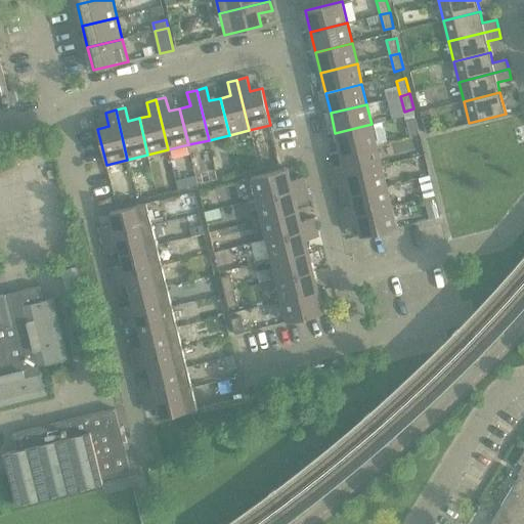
[(426,134),(435,131),(432,116),(422,119),(426,134)]
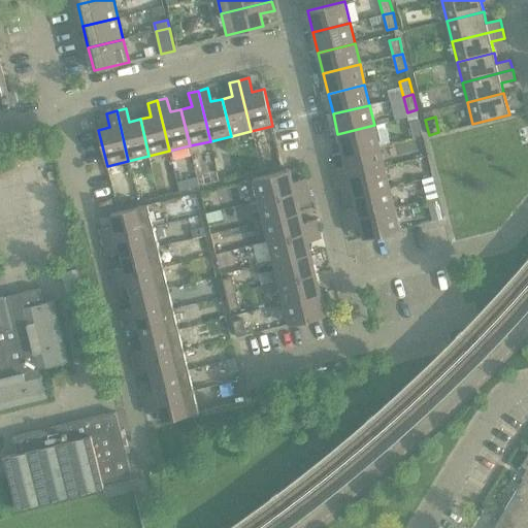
[(409,122),(414,137),(423,135),(419,120),(409,122)]
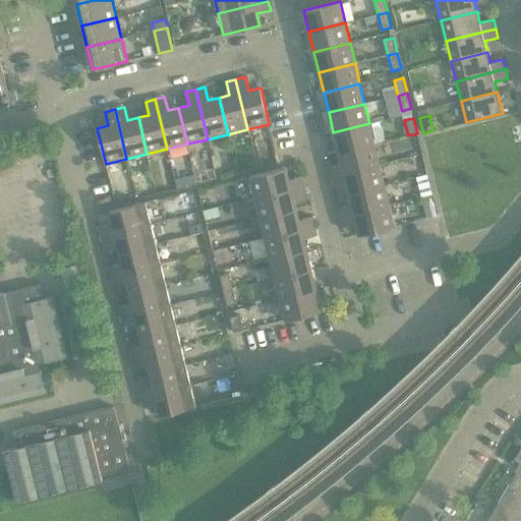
[(369,123),(333,132),(338,153),(374,145),(369,123)]
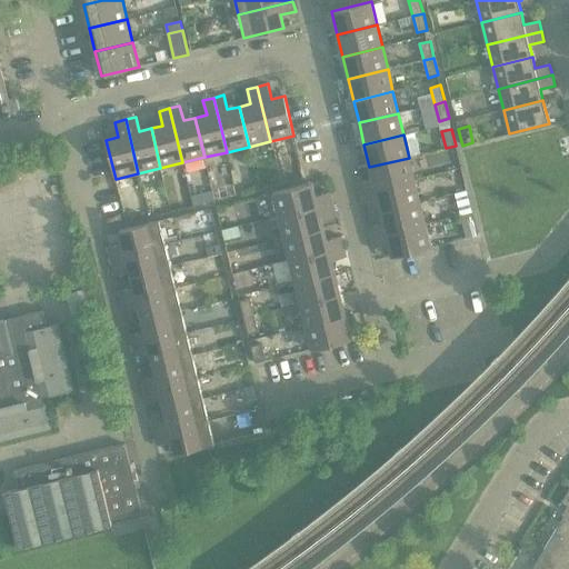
[(358,182),(360,193),(415,180),(409,158),(369,167),(372,179),(358,182)]
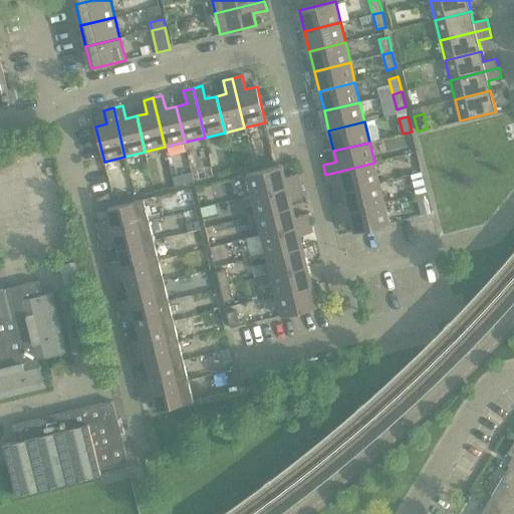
[(374,163),(325,175),(327,184),(340,181),(343,191),(379,182),(374,163)]
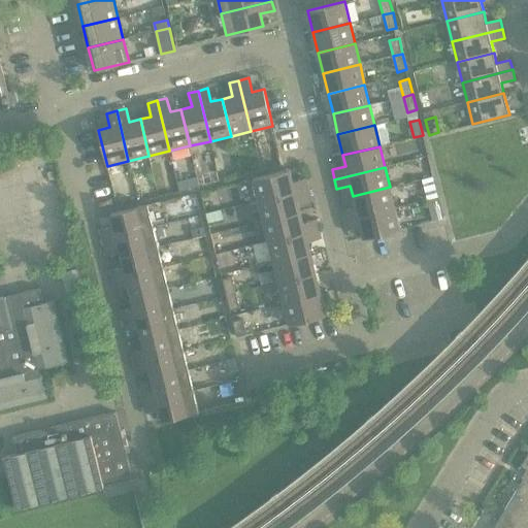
[(290,169),(253,178),(259,200),(309,188),(306,178),(293,182),(290,169)]
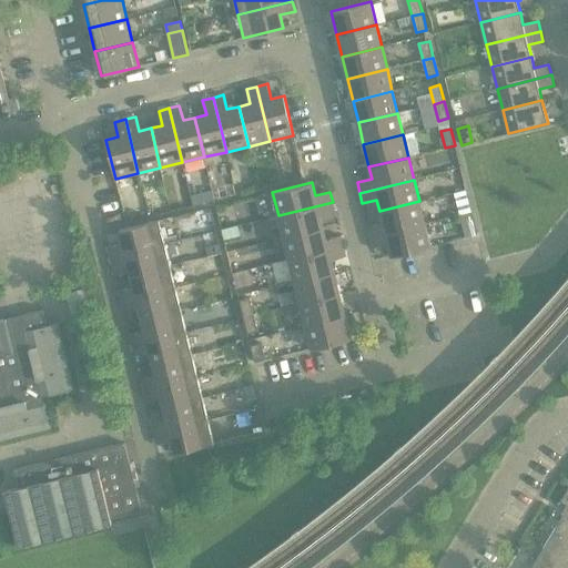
[(368,226),(371,236),(425,223),(419,201),(379,211),(383,223),(368,226)]
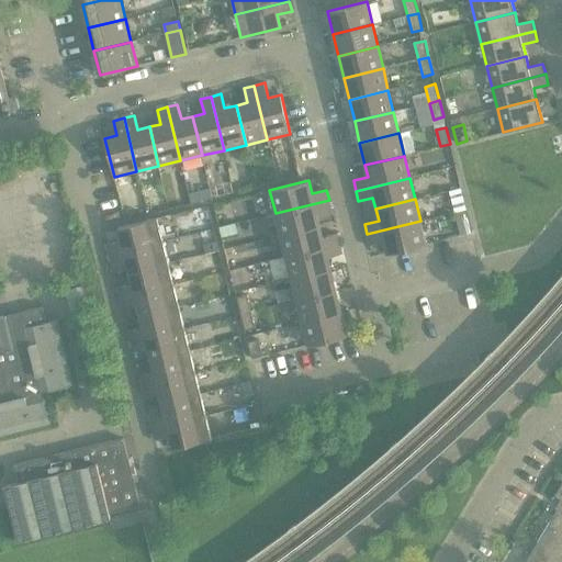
[(329,200),(276,213),(280,235),(319,225),(317,214),(332,210),(329,200)]
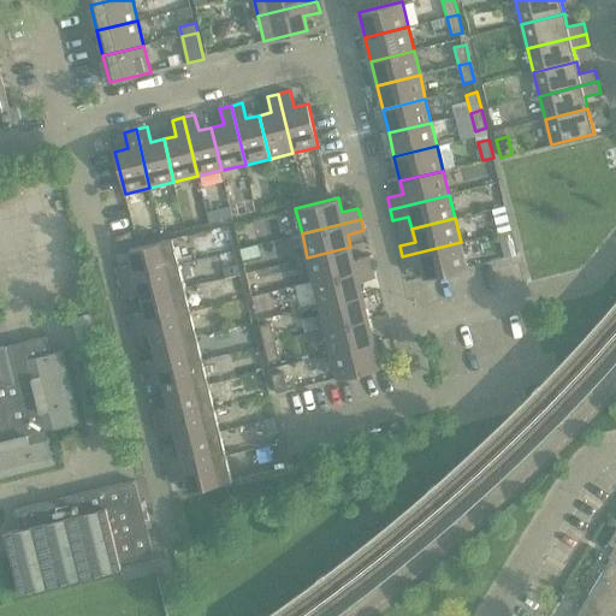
[(117,267),(119,279),(178,265),(172,240),(130,249),(132,264),(117,267)]
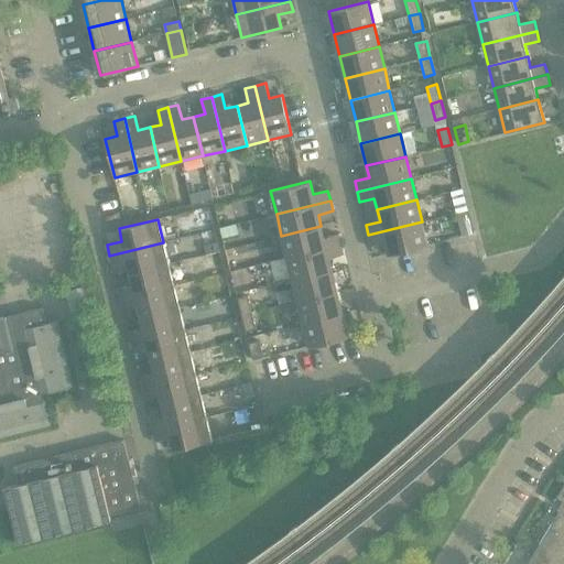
[(422,221),(368,235),(370,246),(384,241),(388,255),(427,245),(422,221)]
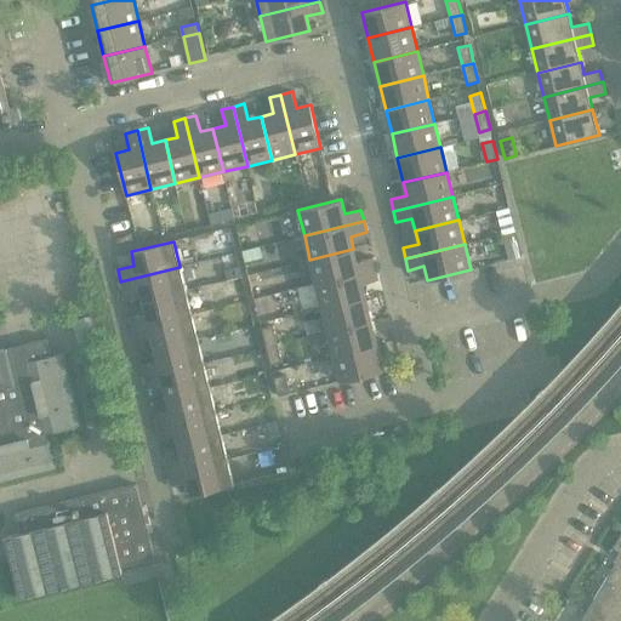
[(260,248),(243,252),(245,263),(263,258),(260,248)]
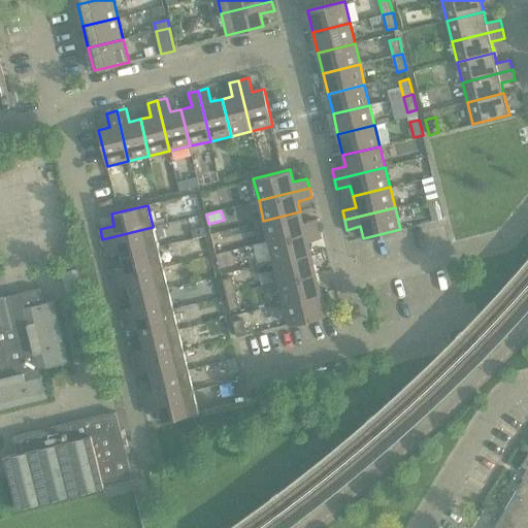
[(300,211),(263,221),(268,241),(319,229),(317,219),(303,223),(300,211)]
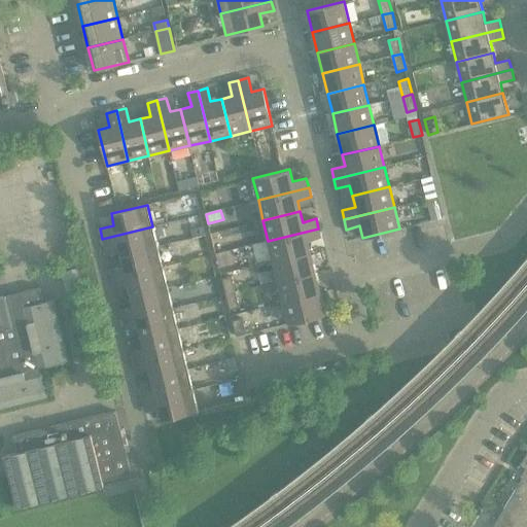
[(441,211),(429,214),(431,221),(443,218),(441,211)]
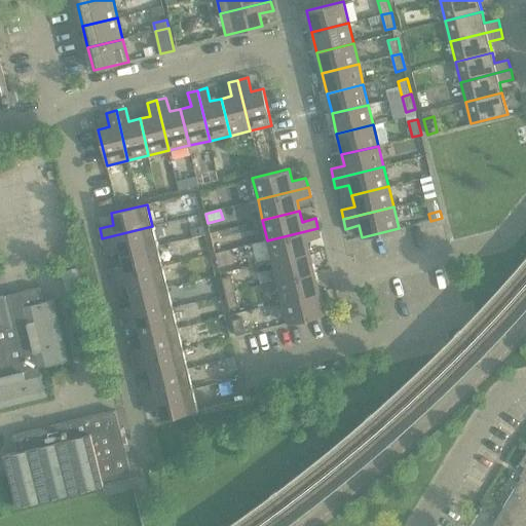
[(152,226),(102,238),(105,248),(118,245),(121,255),(157,246),(152,226)]
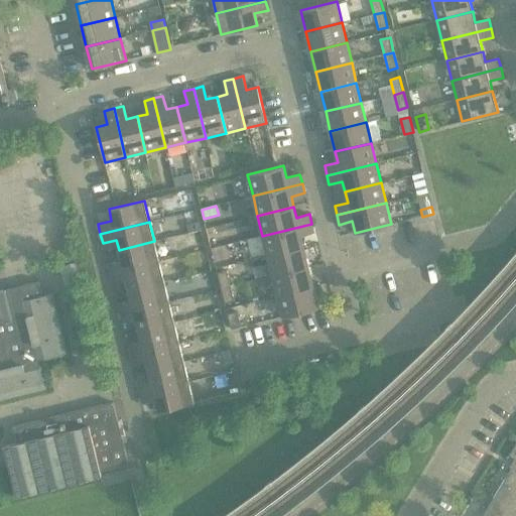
[(199,222),(187,225),(188,233),(201,230),(199,222)]
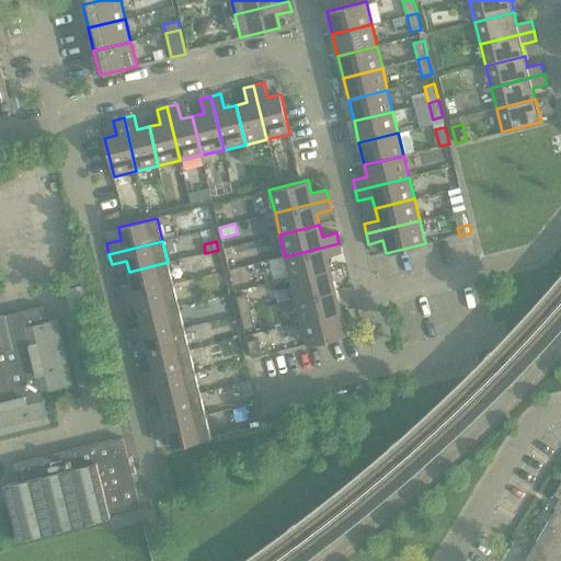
[(339,243),(285,256),(290,278),(330,268),(328,256),(342,253),(339,243)]
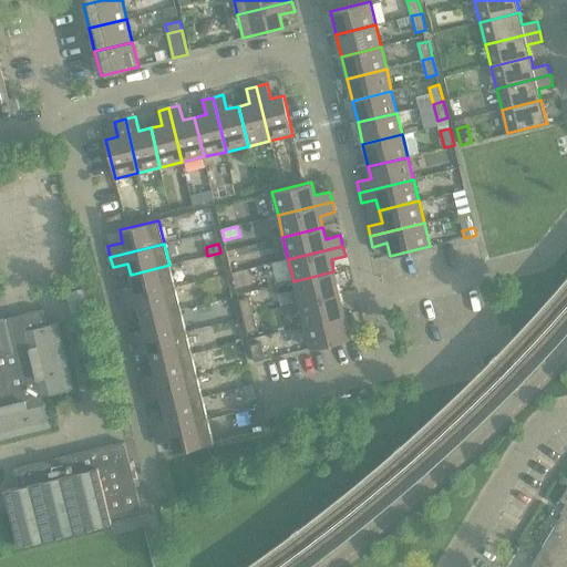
[(119,290),(121,300),(175,287),(169,265),(131,275),(133,287),(119,290)]
